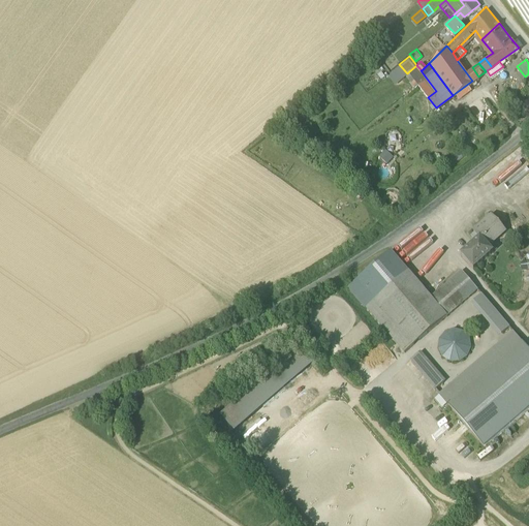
[(407,73),(399,64),(387,74),(395,83),(405,73),(407,73)]
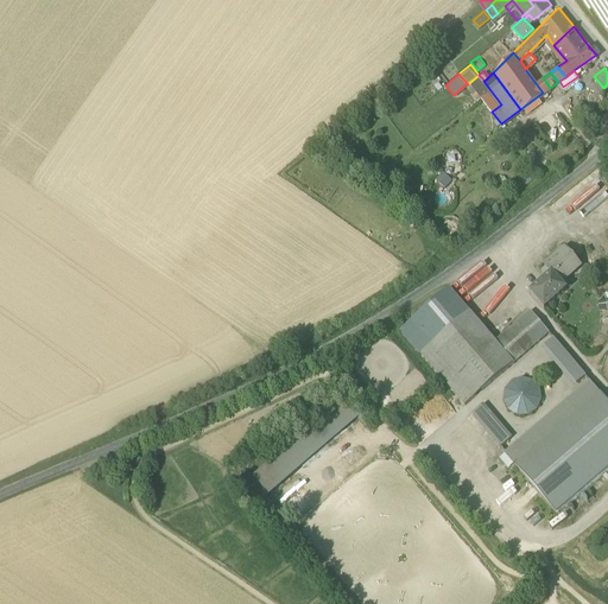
[(470,82),(475,88),(483,81),(479,75),(470,82)]
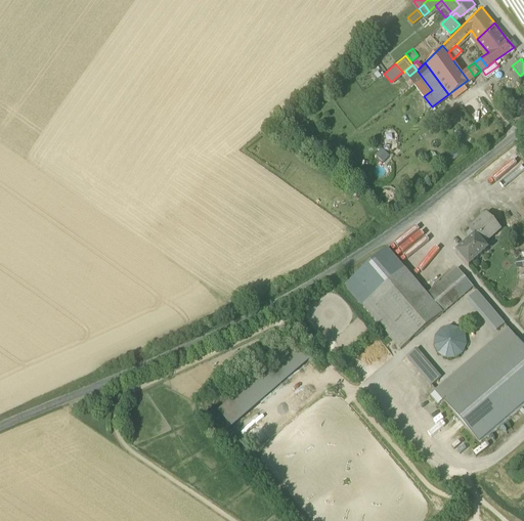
[(468,67),(462,72),(468,80),(474,76),(468,67)]
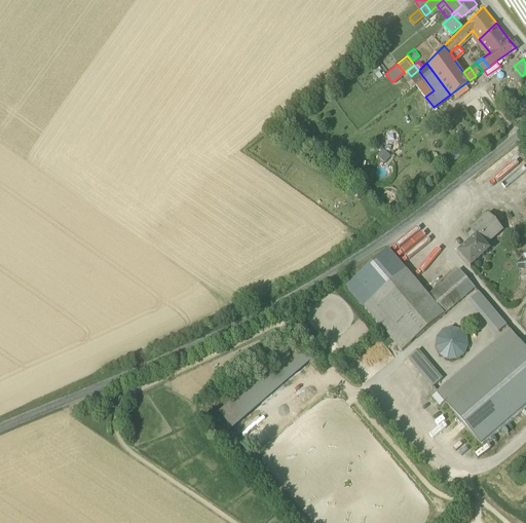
[(421,74),(418,70),(411,76),(413,80),(421,74)]
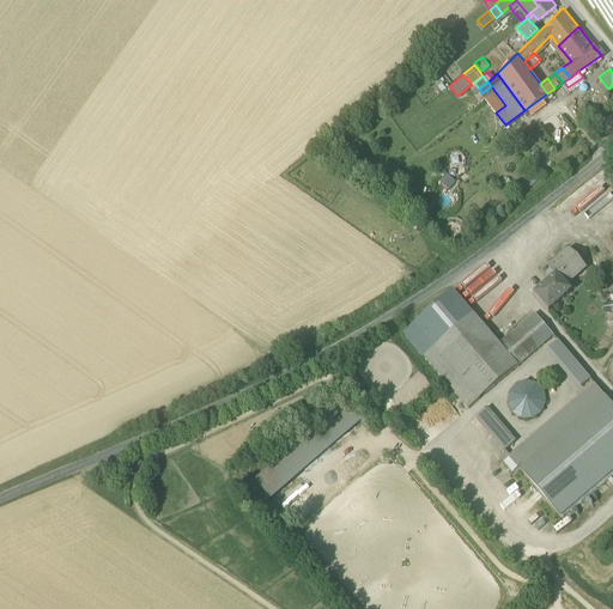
[(479,89),(474,83),(472,85),(469,85),(480,101),(485,97),(481,93),(479,89)]
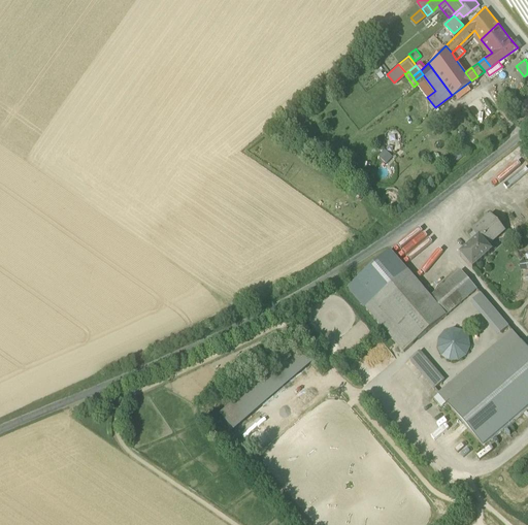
[(418,84),(427,97),(435,91),(423,74),(415,80),(418,84)]
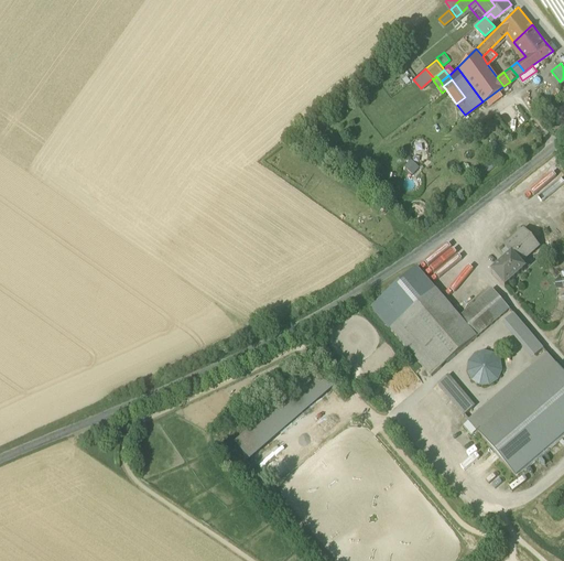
[(419,165),(411,158),(403,164),(412,172),(419,165)]
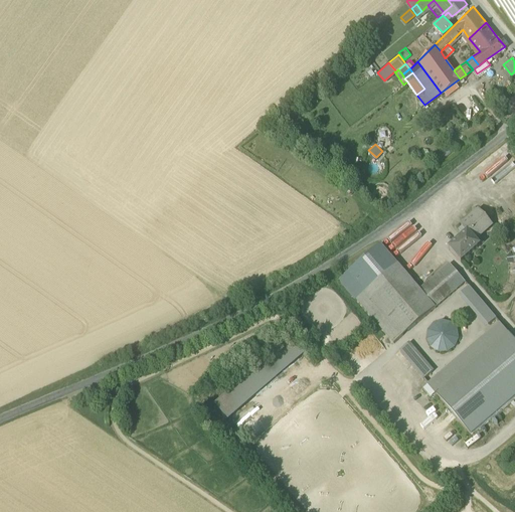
[(442,150),(446,155),(453,150),(449,145),(442,150)]
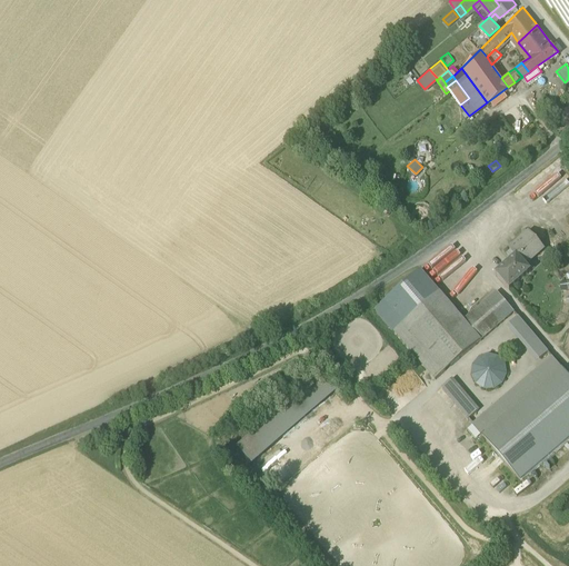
[(506,251),(511,257),(516,254),(525,262),(542,247),(528,230),(509,247),(510,248),(506,251)]
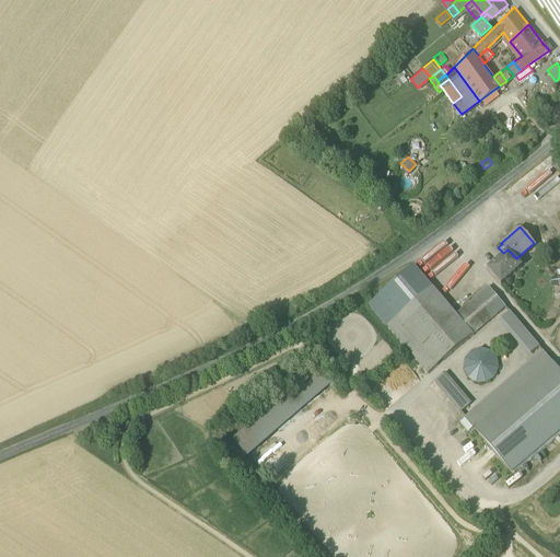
[(448,268),(462,257),(444,236),(432,246),(444,259),(442,260),(448,268)]
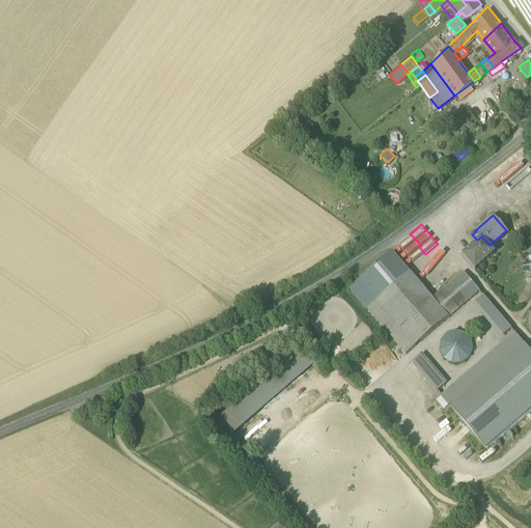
[(495,251),(490,245),(481,237),(477,240),(462,253),(475,269),(495,251)]
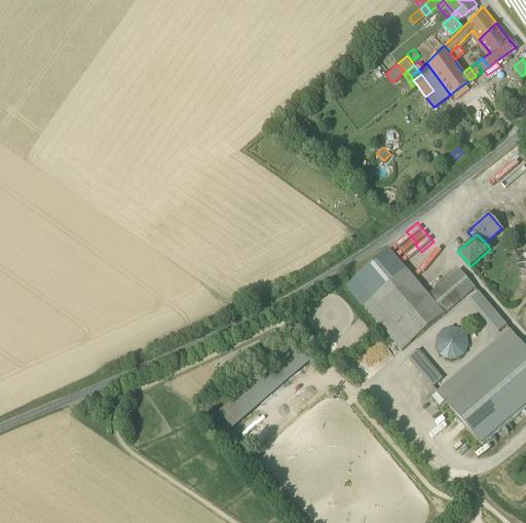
[(402,347),(444,312),(428,293),(388,247),(346,282),(402,347)]
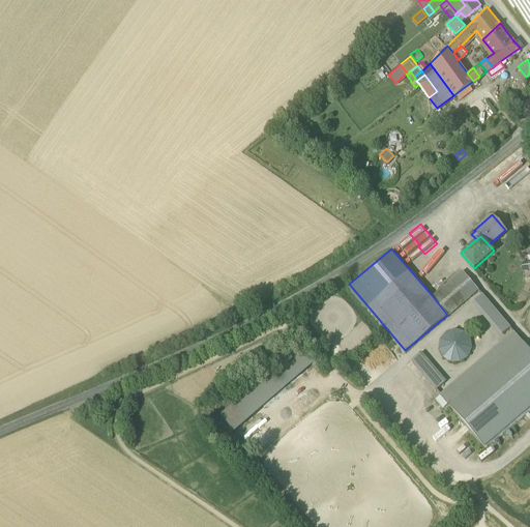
[(463,269),(432,295),(447,315),(478,288),(463,269)]
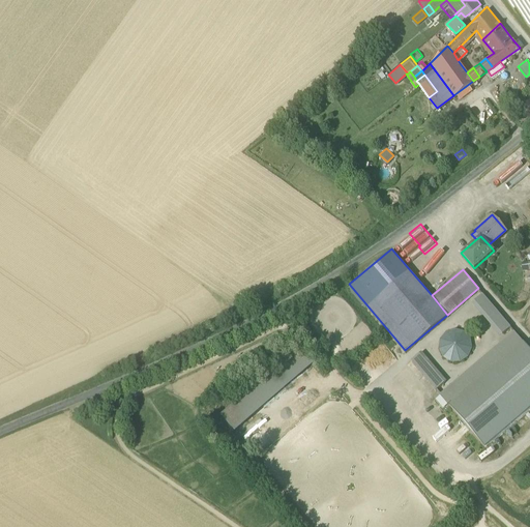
[(474,298),(503,332),(510,326),(482,292),(474,298)]
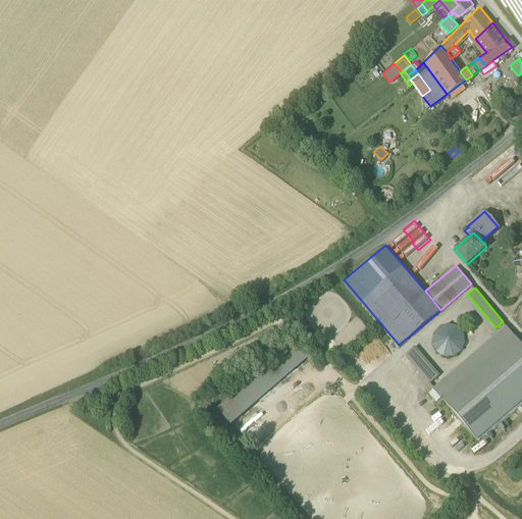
[(436,349),(444,354),(453,354),(460,349),(464,341),(462,331),(457,325),(448,323),(439,325),(433,332),(432,342),(436,349)]
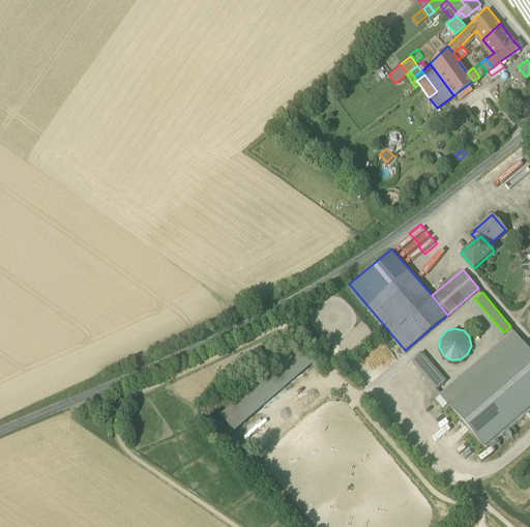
[(440,392),(449,404),(523,341),(513,330),(440,392)]
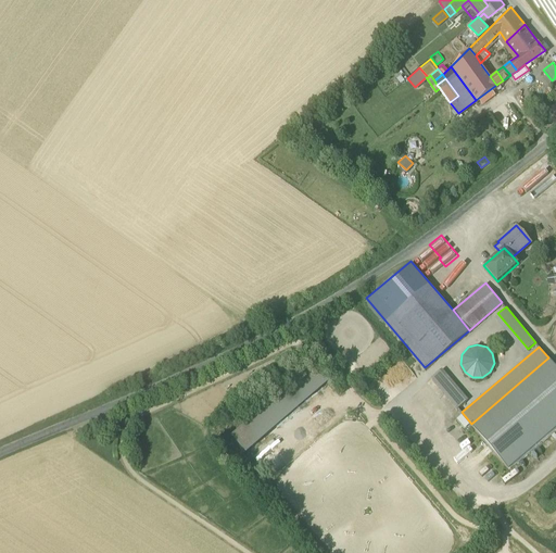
[(555,425),(555,366),(548,357),(471,424),(507,467),(555,425)]
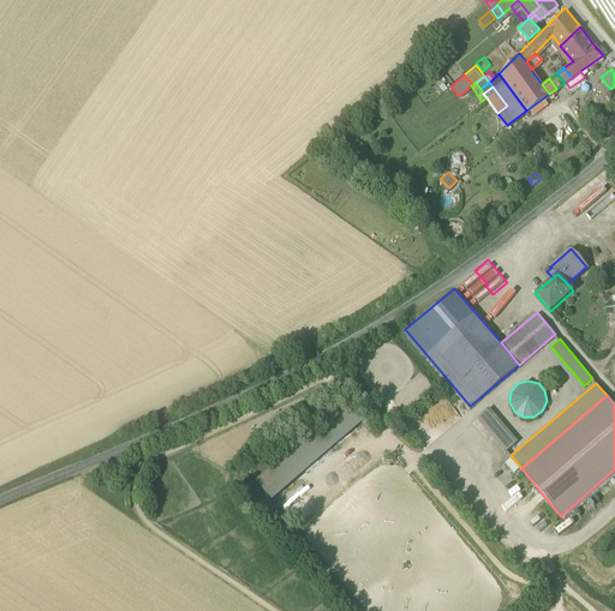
[(256,479),(272,497),(363,419),(348,401),(256,479)]
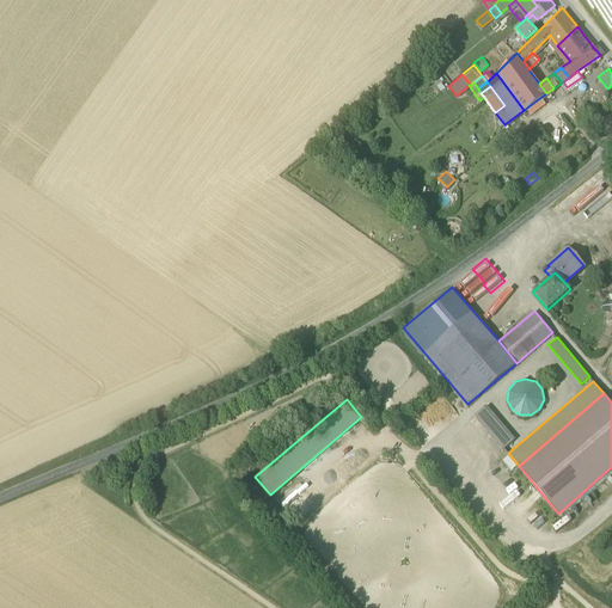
[(475,413),(503,448),(512,441),(483,406),(475,413)]
